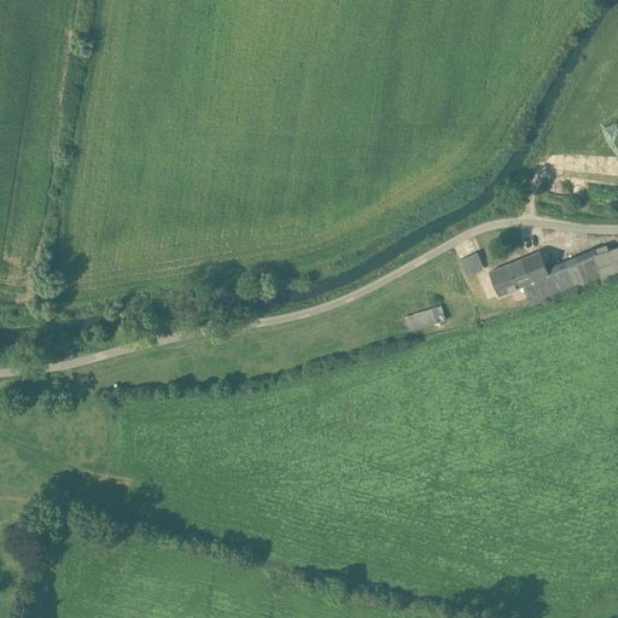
[(617,246),(607,250),(614,273),(617,272),(617,246)]
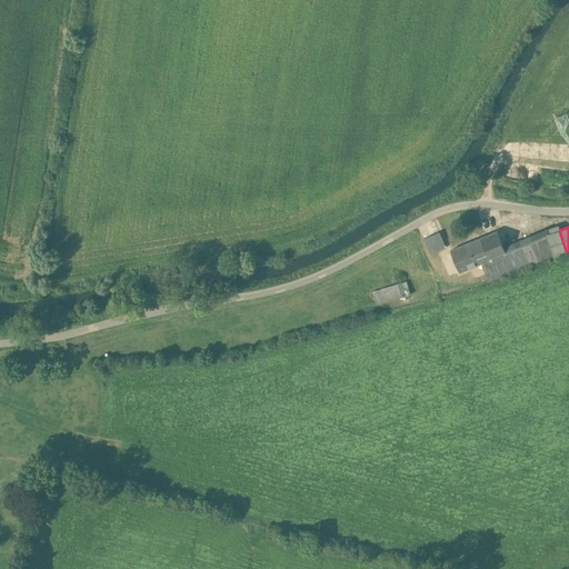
[(547,230),(503,248),(505,253),(495,258),(482,262),(486,269),(490,279),(556,251),(547,230)]
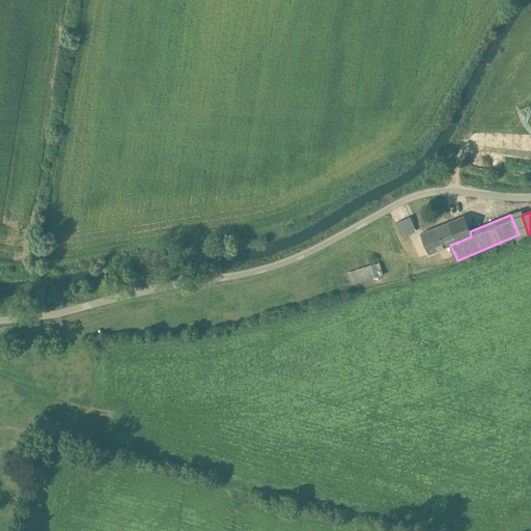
[(411,216),(396,222),(402,236),(417,230),(411,216)]
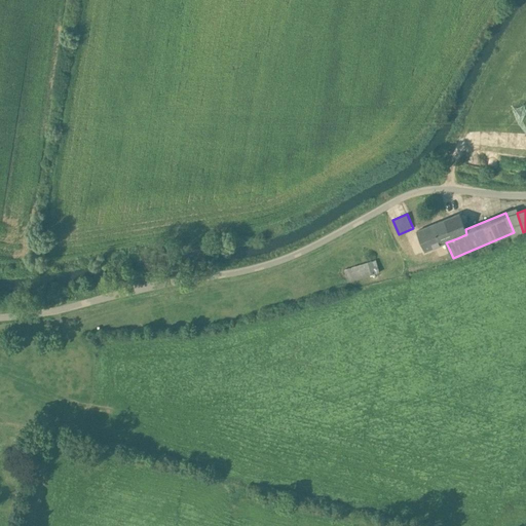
[(465,229),(459,214),(449,218),(457,238),(466,234),(465,229)]
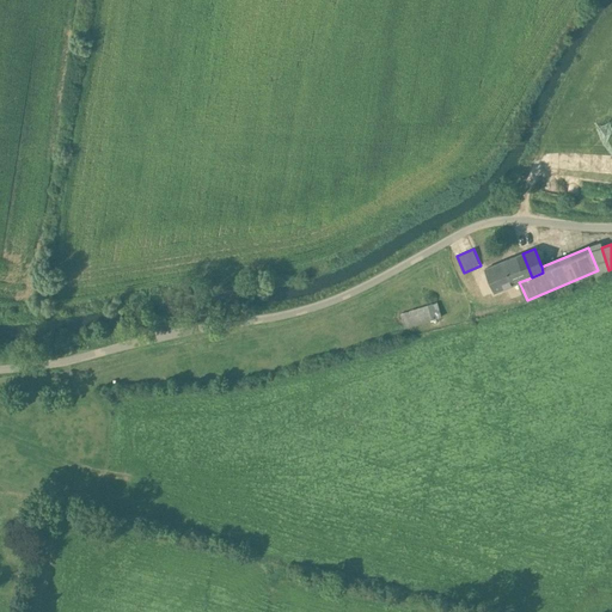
[(532,277),(522,254),(509,258),(519,282),(532,277)]
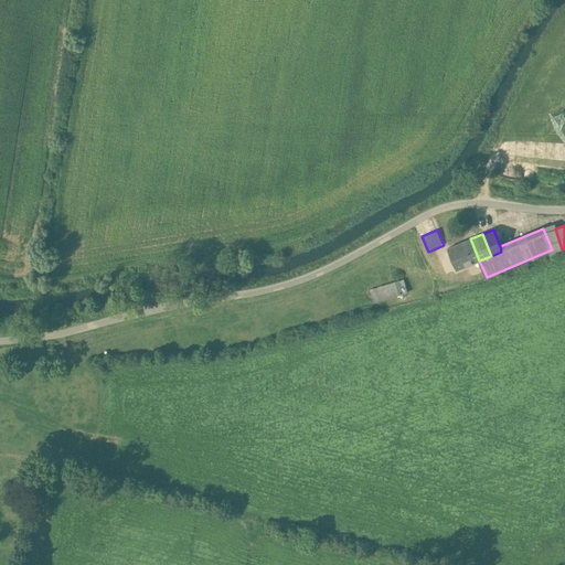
[(479,260),(470,238),(448,247),(457,269),(473,263),(479,260)]
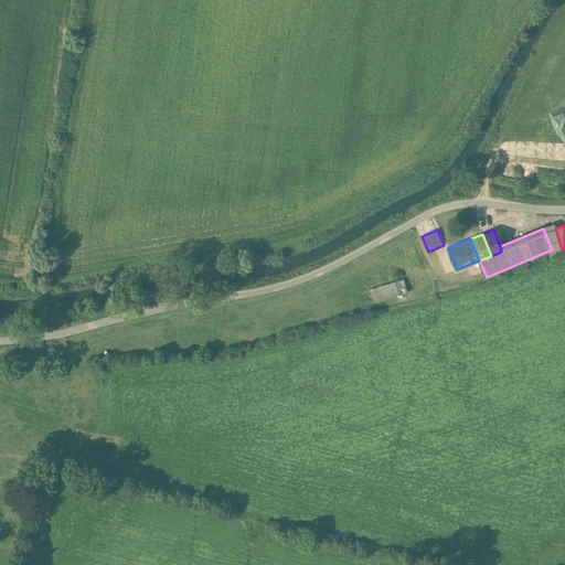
[(405,280),(370,289),(373,302),(408,292),(405,280)]
